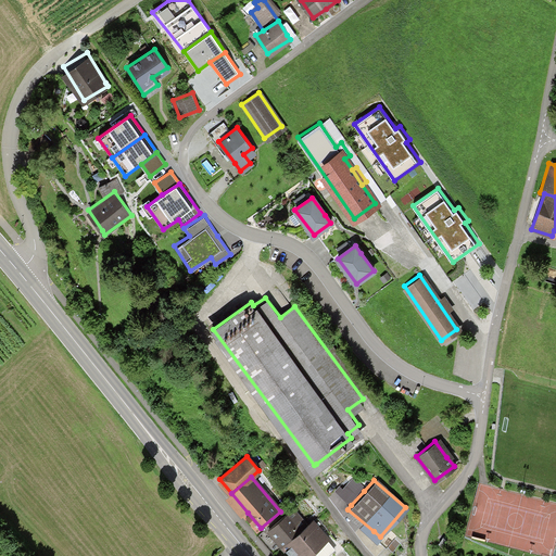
[(337,493),(351,505),(364,491),(354,482),(349,489),(344,485),(337,493)]
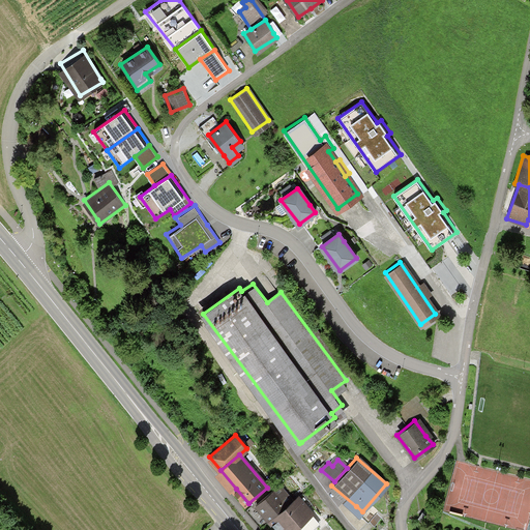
[(280,486),(258,504),(270,518),(291,499),(280,486)]
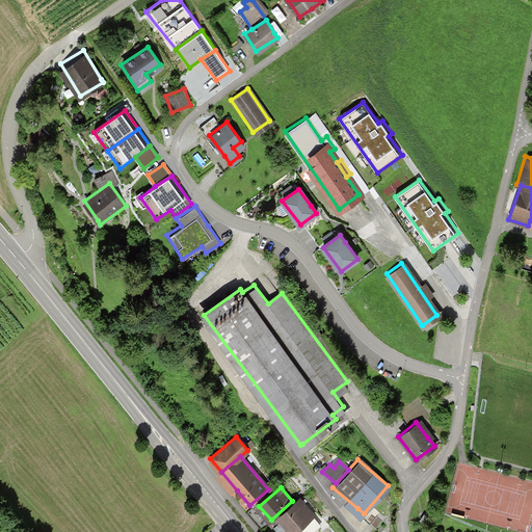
[(297,496),(292,501),(271,520),(282,531),(295,531),(300,528),(314,515),(300,501),(297,496)]
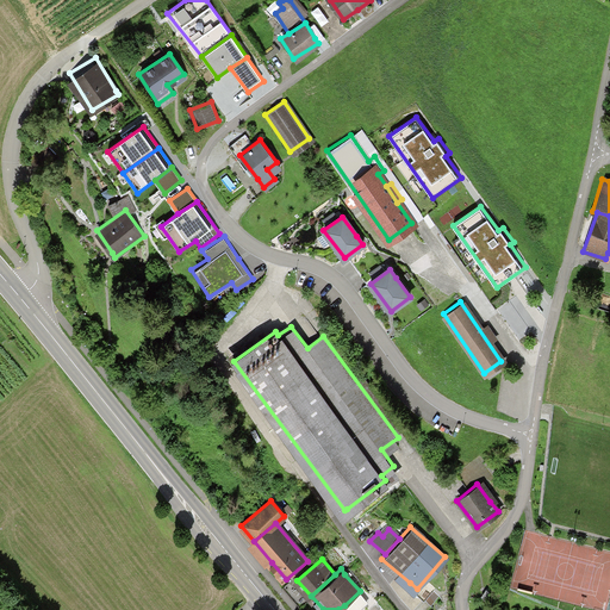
[(360,591),(344,605),(349,609),(367,609),(373,605),(360,591)]
